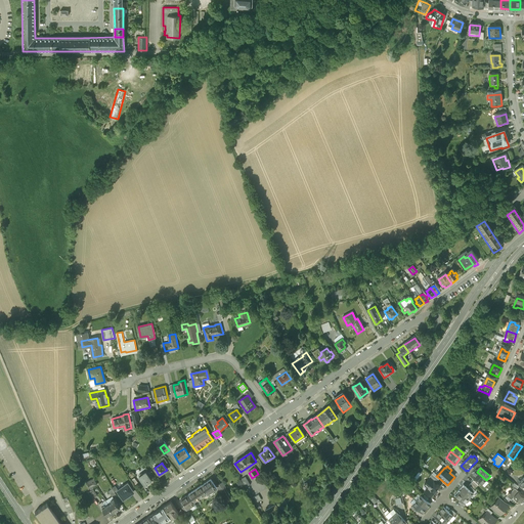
[(142,473),(138,476),(144,485),(145,485),(146,485),(146,486),(147,486),(147,485),(148,485),(148,484),(149,484),(149,483),(148,482),(151,480),(146,472),(142,474),(142,473)]
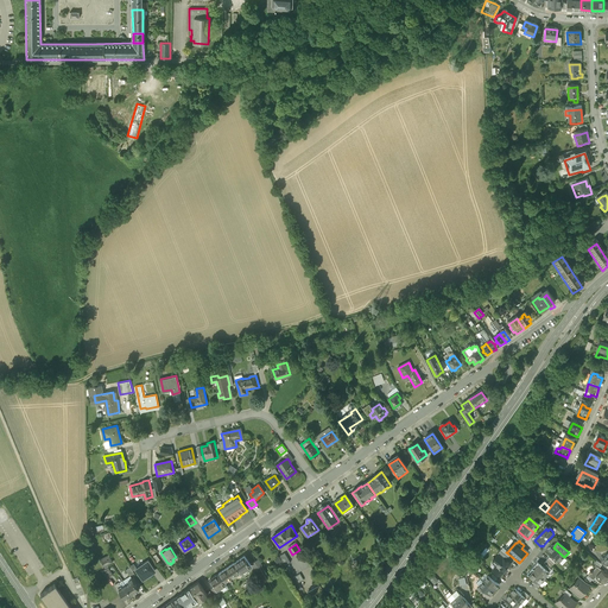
[(564,557),(553,548),(552,548),(548,553),(558,563),(564,557)]
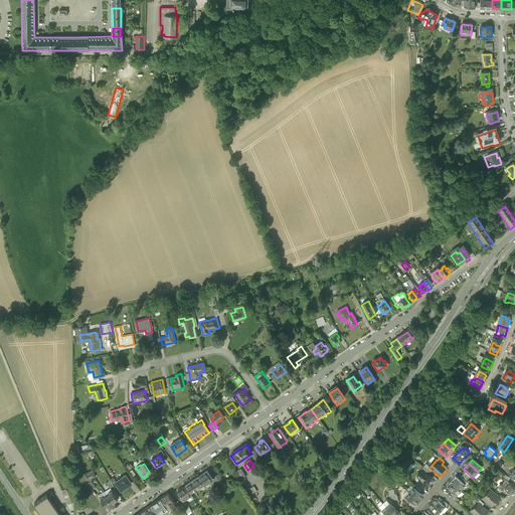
[(423,468),(430,473),(433,471),(428,468),(430,468),(425,465),(423,468)]
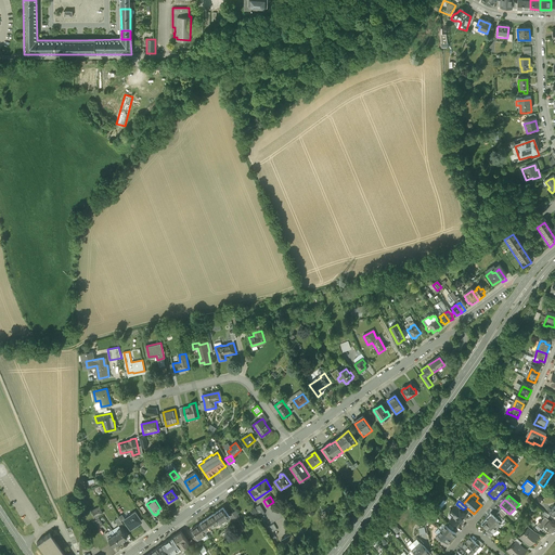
[(454,506),(454,507),(455,507),(461,512),(461,513),(462,513),(463,510),(456,504),(454,506)]
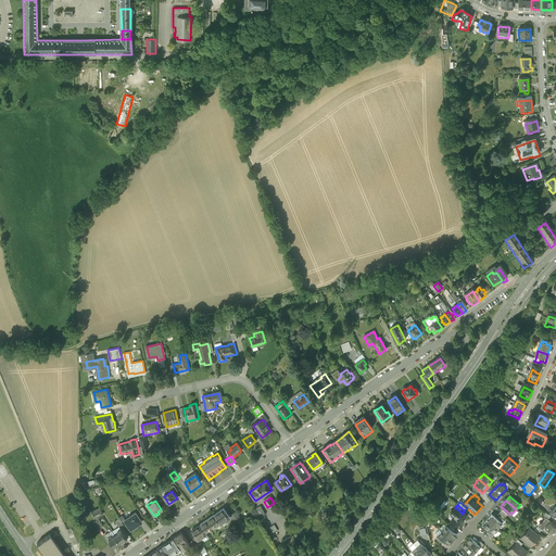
[(258,515),(261,518),(265,516),(260,507),(257,509),(256,507),(255,508),(257,513),(257,514),(258,515)]
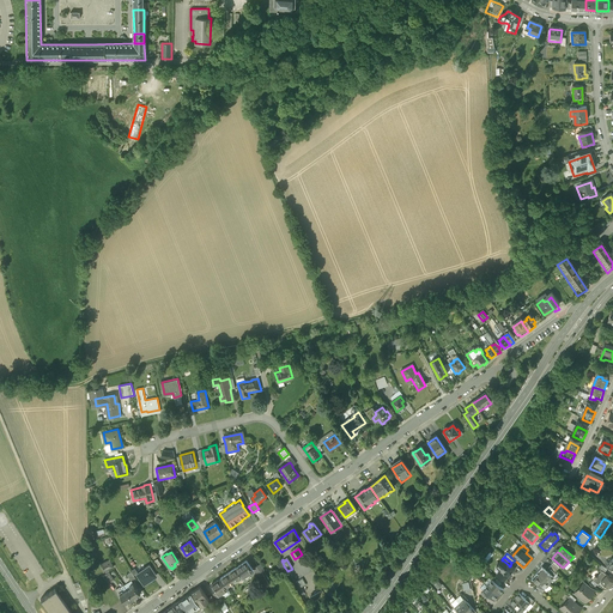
[(110,560),(101,564),(105,572),(114,568),(110,560)]
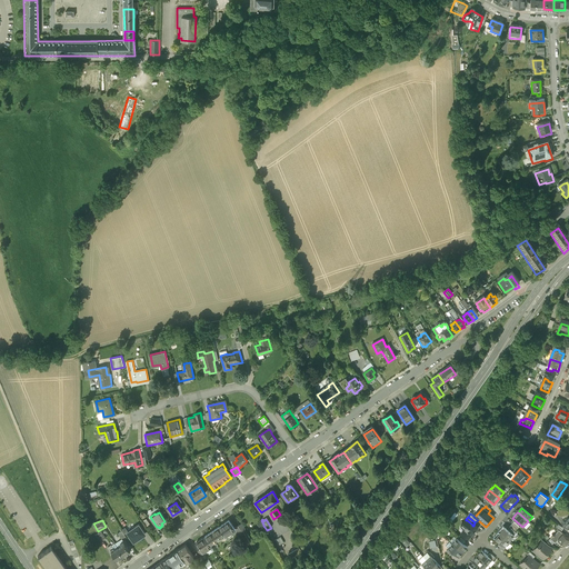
[(462,525),(467,528),(461,535),(468,540),(477,529),(475,527),(472,527),(472,526),(472,525),(467,520),(466,520),(462,525)]
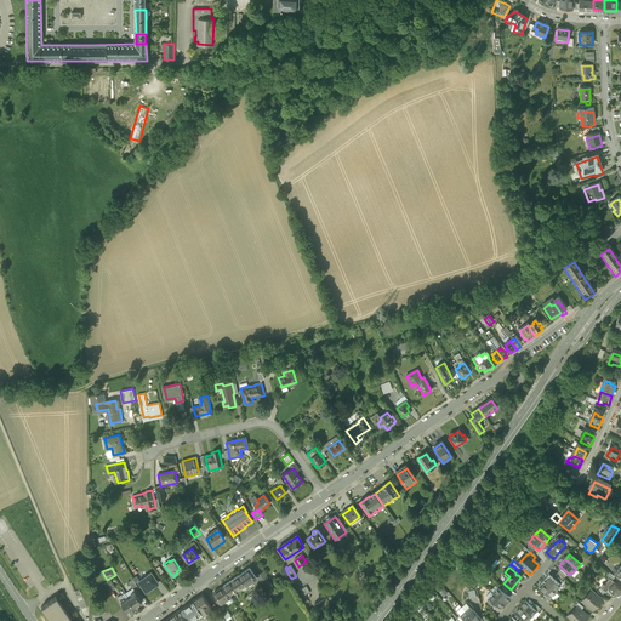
[(239,576),(245,585),(249,590),(255,585),(252,582),(256,580),(250,569),(239,576)]
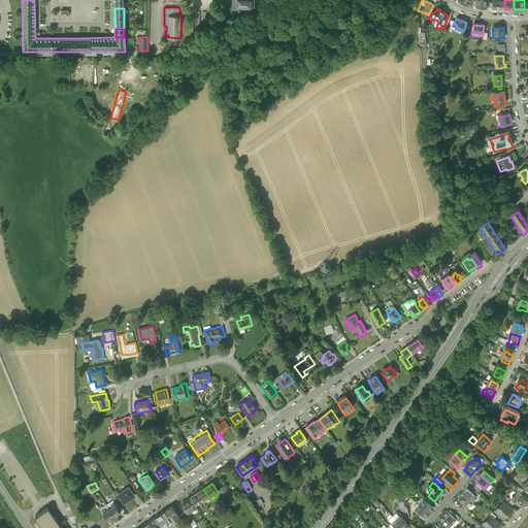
[(474,492),(477,495),(482,491),(476,486),(472,491),(474,492)]
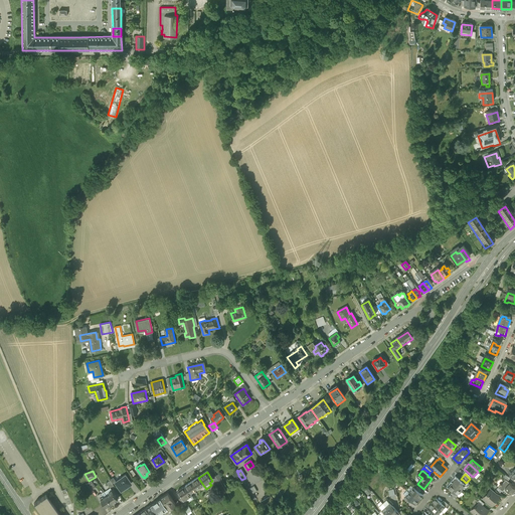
[(123,479),(116,483),(121,491),(126,488),(125,487),(131,483),(126,475),(122,478),(123,479)]
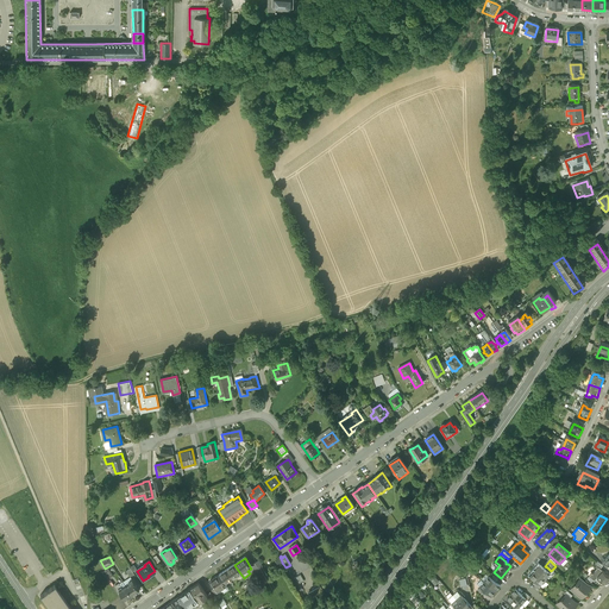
[(258,562),(251,565),(256,572),(262,567),(258,562)]
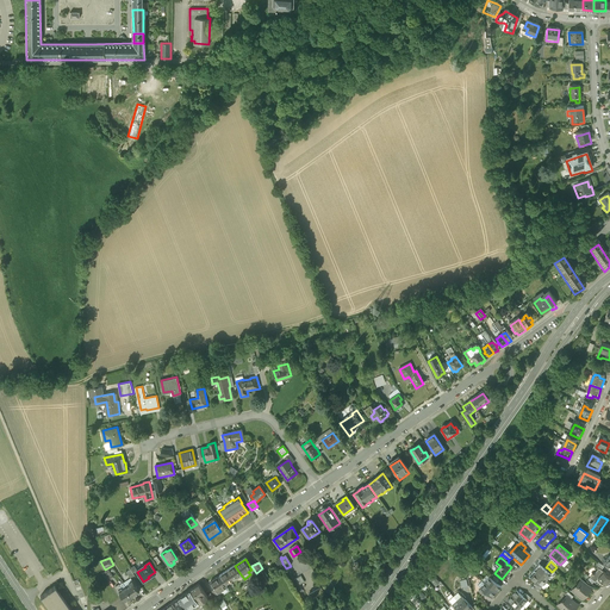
[(226,572),(219,577),(225,585),(241,574),(235,566),(229,571),(228,570),(225,572),(226,572)]
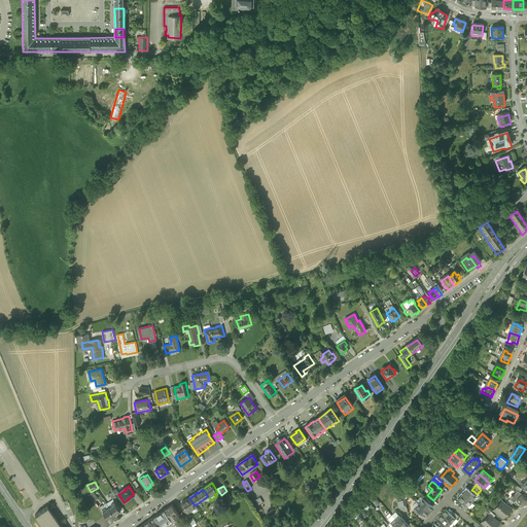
[(471,502),(476,497),(471,493),(465,489),(461,494),(471,502)]
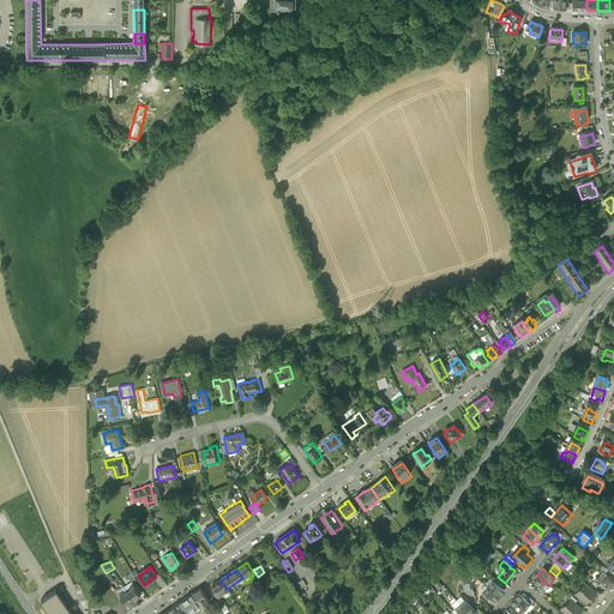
[(597,578),(594,582),(607,593),(613,584),(613,582),(606,575),(603,572),(602,573),(597,578)]
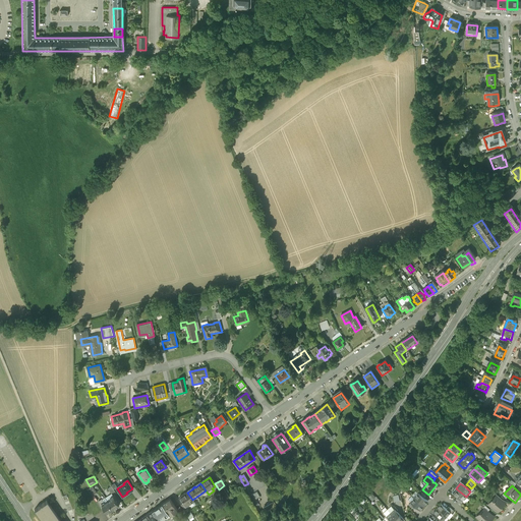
[(93,486),(88,489),(92,496),(97,493),(93,486)]
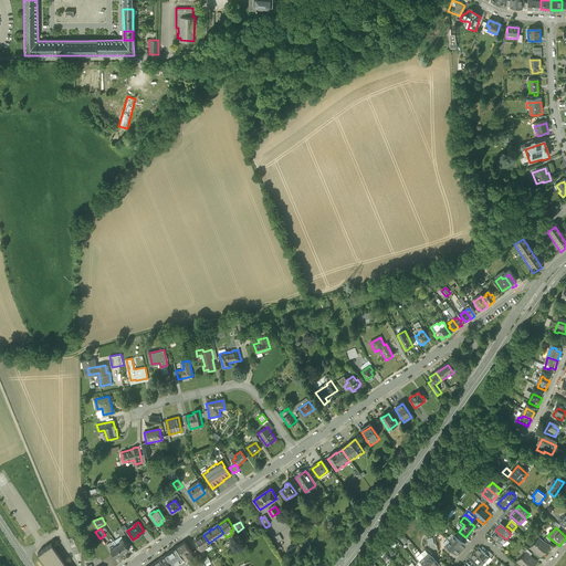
[(506,540),(495,531),(491,535),(498,542),(502,545),(506,540)]
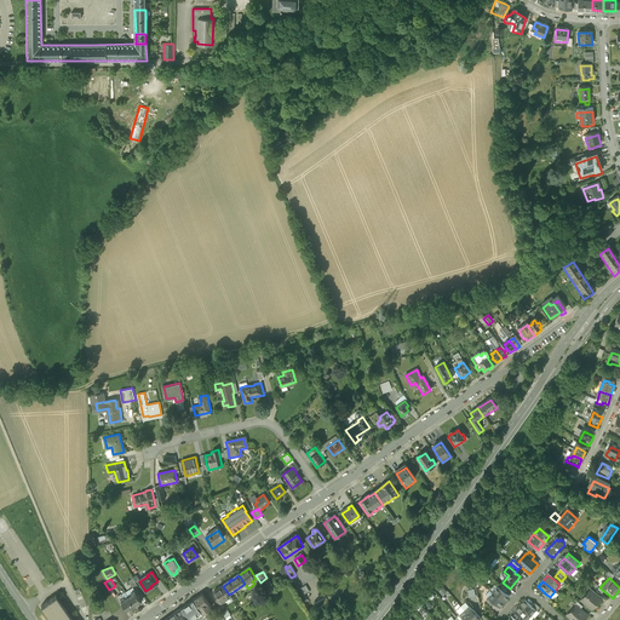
[(230,597),(229,595),(223,586),(213,593),(220,604),(230,597)]
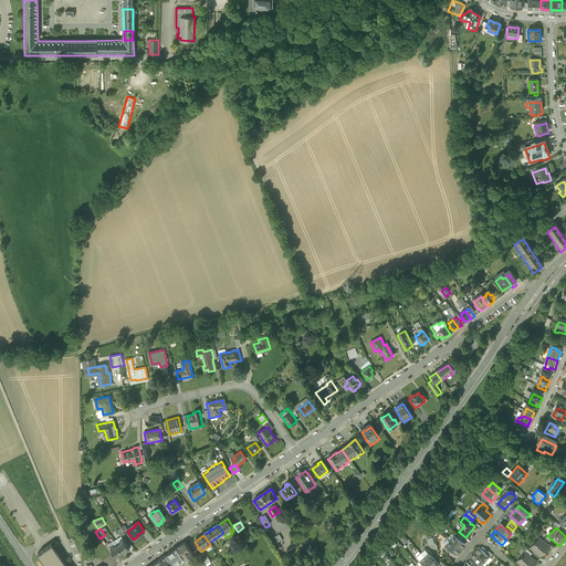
[(279,536),(273,540),(276,545),(282,542),(279,536)]
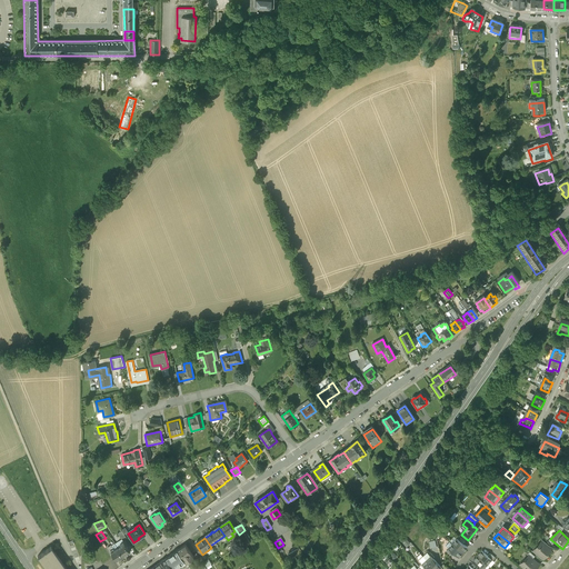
[(462,553),(467,548),(457,539),(452,545),(462,553)]
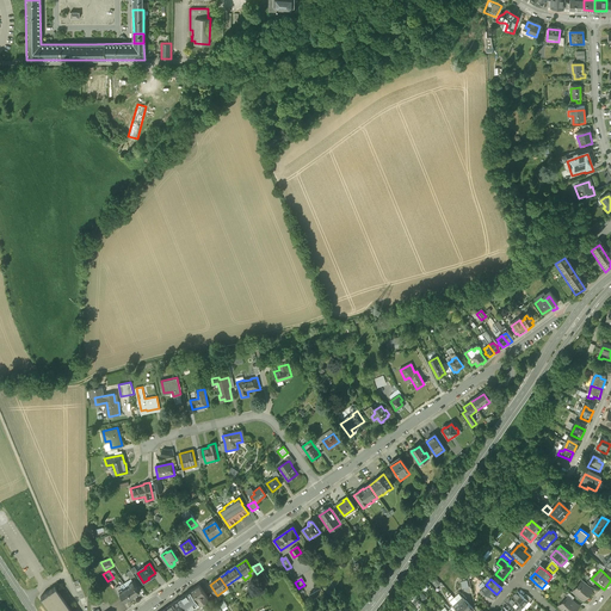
[(128,582),(124,585),(133,597),(134,597),(135,597),(136,596),(136,594),(140,592),(133,581),(129,584),(128,582)]
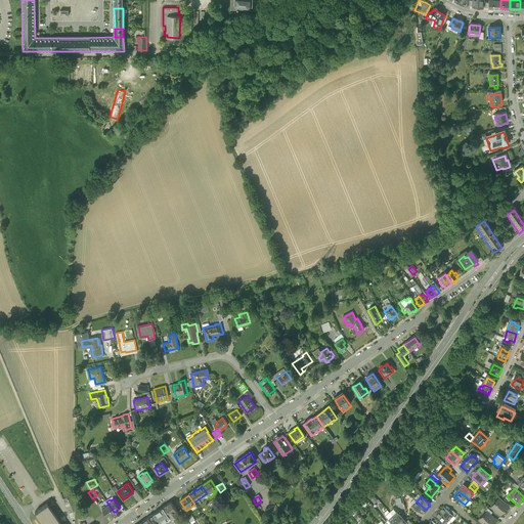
[(500,499),(492,508),(500,515),(509,507),(500,499)]
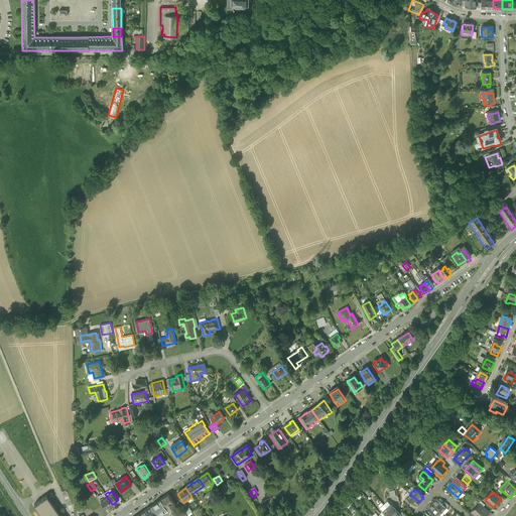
[(98,496),(106,508),(112,504),(105,494),(104,493),(101,495),(101,494),(98,496)]
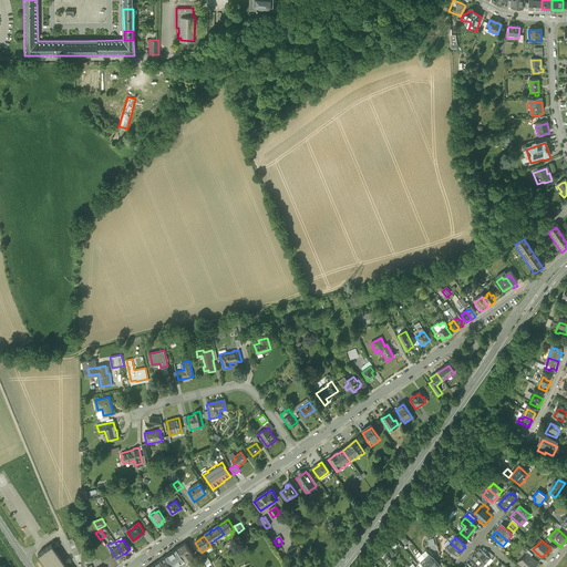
[(461,552),(451,543),(446,547),(453,552),(457,556),(461,552)]
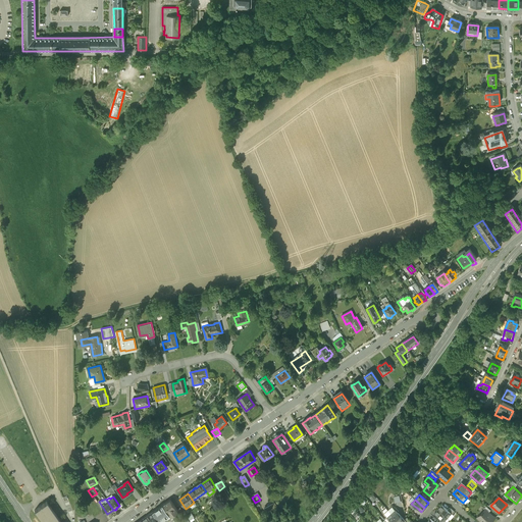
[(177,512),(169,501),(163,506),(170,516),(173,515),(177,512)]
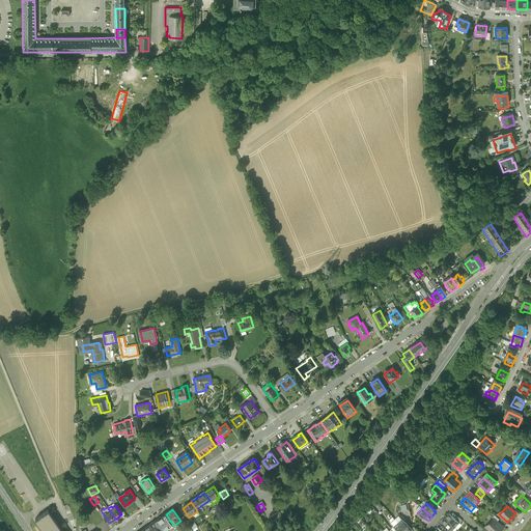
[(62,530),(48,510),(34,519),(43,530),(62,530)]
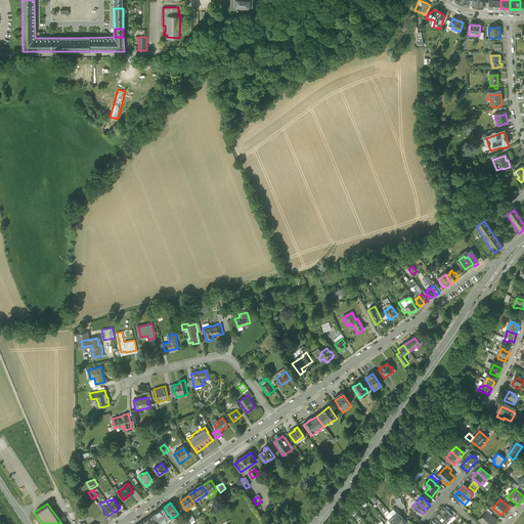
[(265,513),(268,518),(278,512),(275,507),(265,513)]
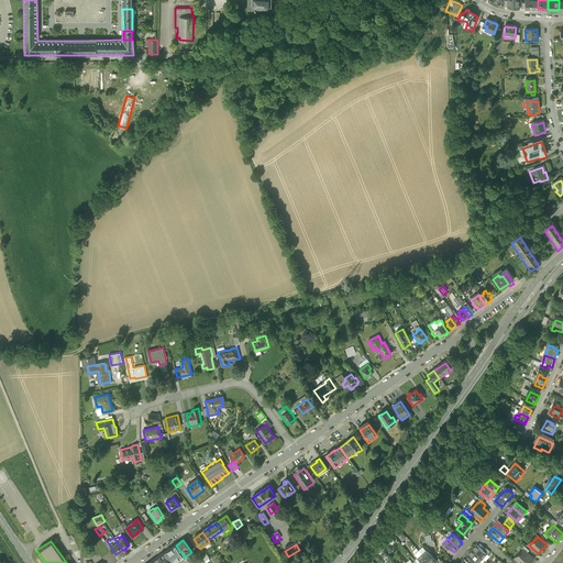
[(184,556),(176,545),(165,553),(170,562),(176,562),(185,558),(184,556)]
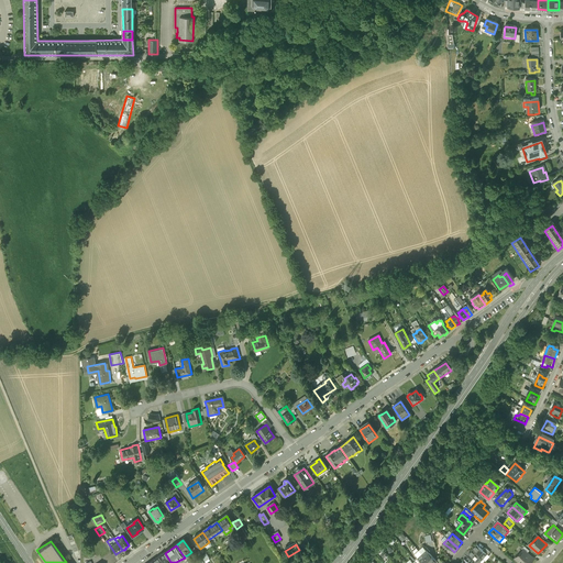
[(473,551),(483,560),(486,555),(487,554),(483,551),(476,545),(476,547),(473,551)]
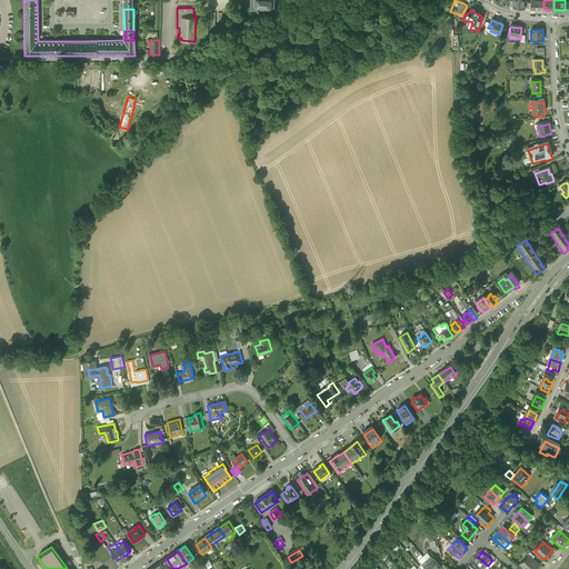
[(426,560),(433,568),(439,568),(441,568),(433,559),(430,556),(426,560)]
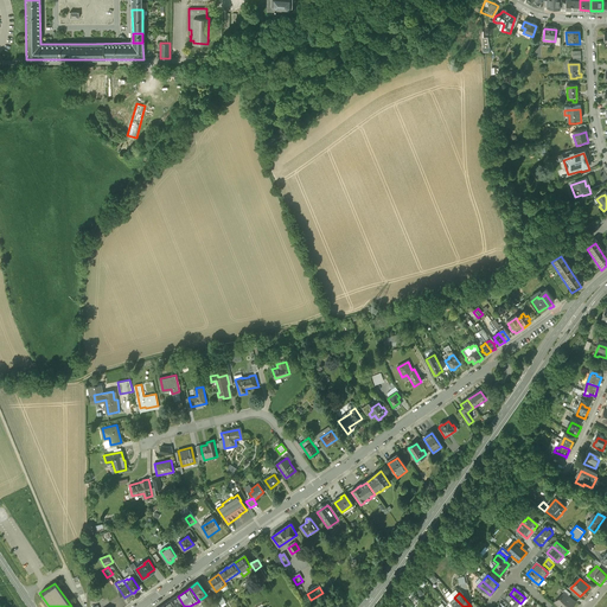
[(563,593),(555,604),(558,606),(560,606),(573,606),(576,604),(572,600),(572,601),(567,598),(568,596),(563,593)]
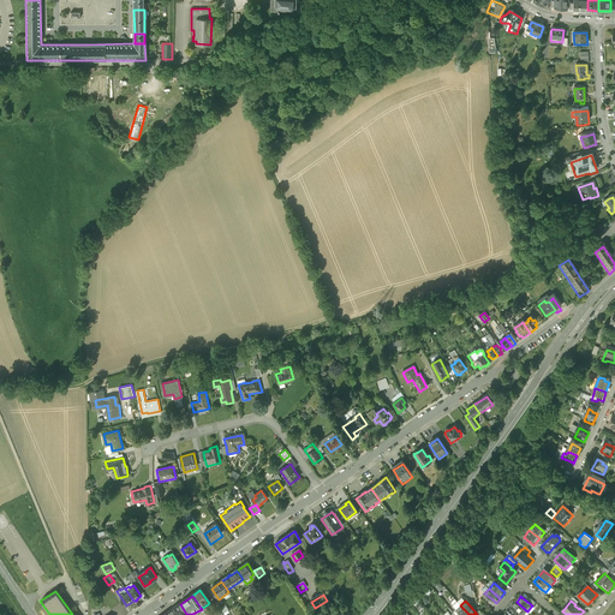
[(512,607),(518,611),(520,614),(523,614),(527,611),(517,602),(512,607)]
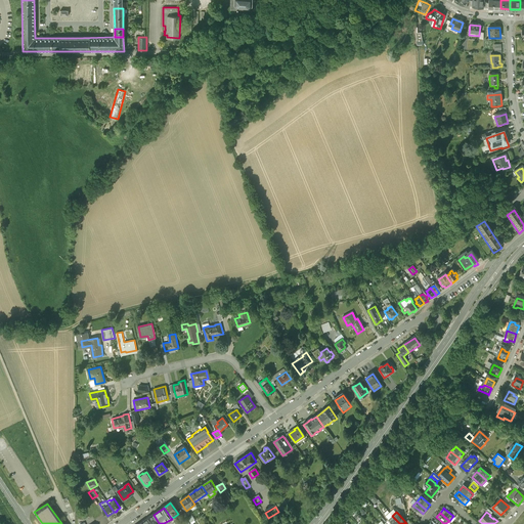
[(159,523),(154,515),(142,522),(143,523),(159,523)]
